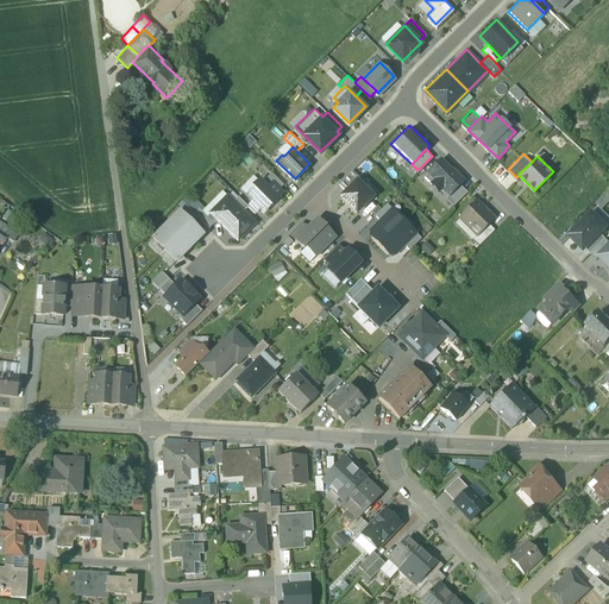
[(463,178),(441,158),(426,172),(432,178),(427,182),(438,193),(443,188),(449,193),(459,182),(463,178)]
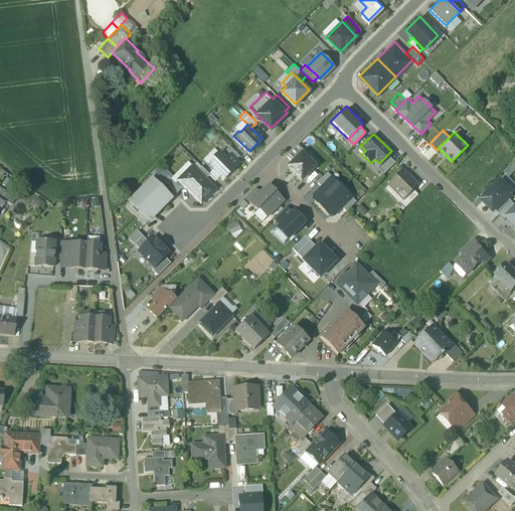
[(288,154),(294,160),(302,152),(305,149),(299,143),(288,154)]
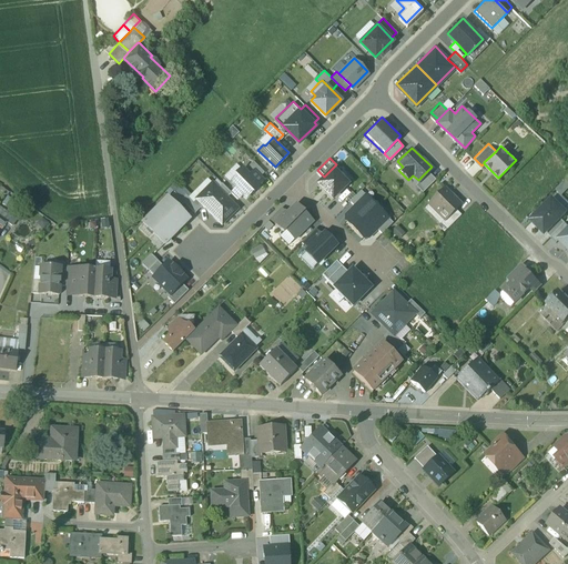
[(244,164),(230,179),(236,185),(232,191),(237,197),(243,191),(246,195),(261,181),(255,177),(263,169),(253,159),(246,167),(244,164)]
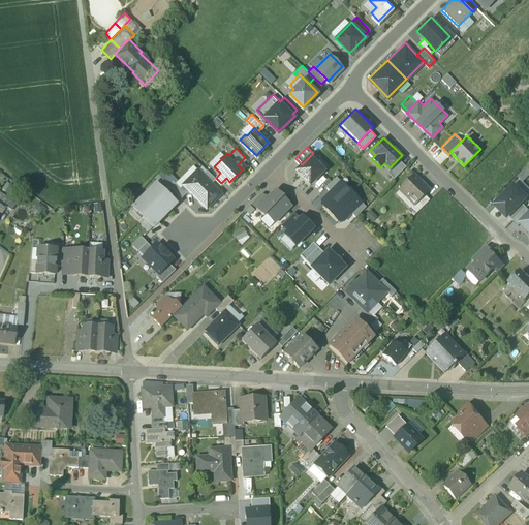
[(302,164),(298,170),(310,182),(323,168),(310,156),(302,164)]
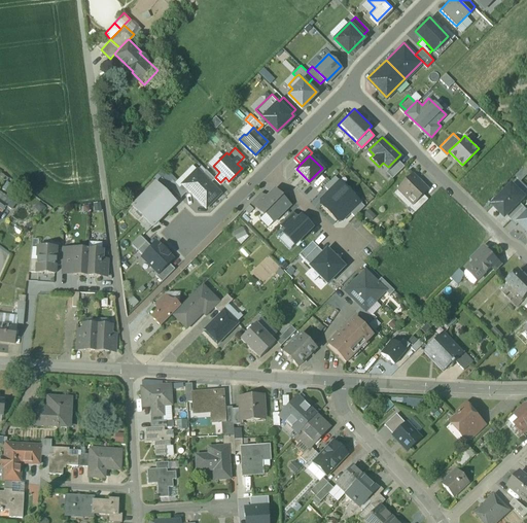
[(405,164),(397,158),(388,167),(386,170),(392,176),(405,164)]
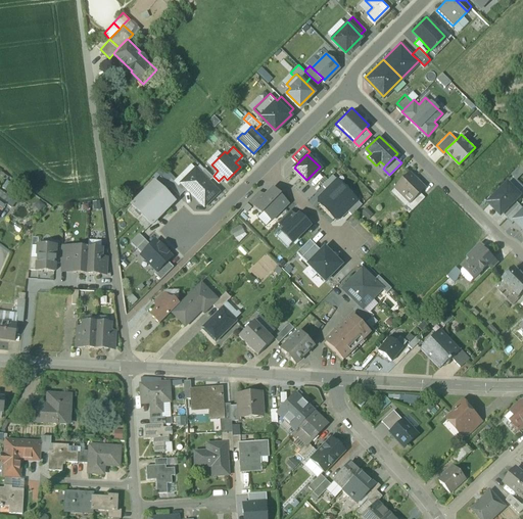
[(195,167),(182,180),(187,185),(204,203),(219,190),(200,171),(195,167)]
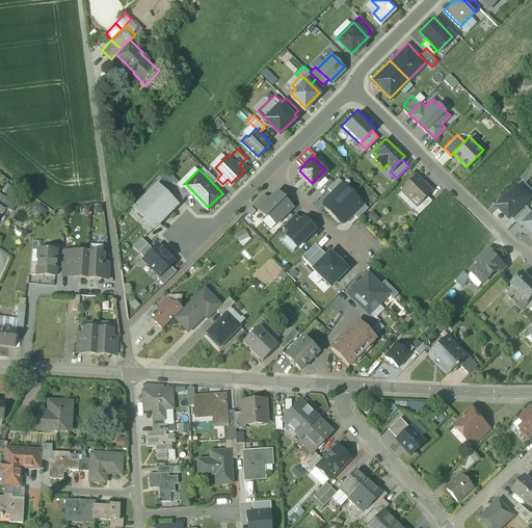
[(208,169),(204,174),(212,183),(216,178),(208,169)]
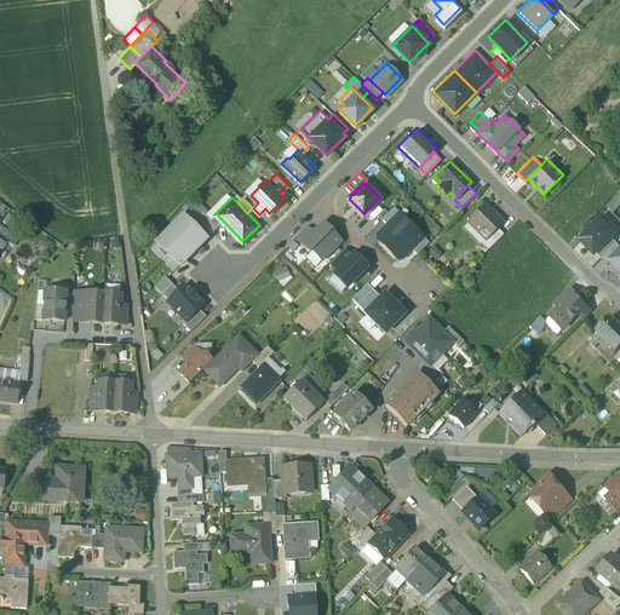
[(191,207),(197,213),(205,206),(199,200),(191,207)]
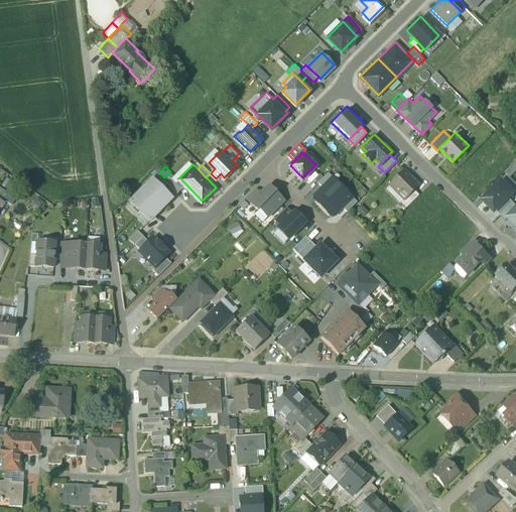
[(403,168),(390,182),(403,197),(404,197),(414,187),(417,183),(412,178),(413,177),(409,173),(408,174),(403,168)]
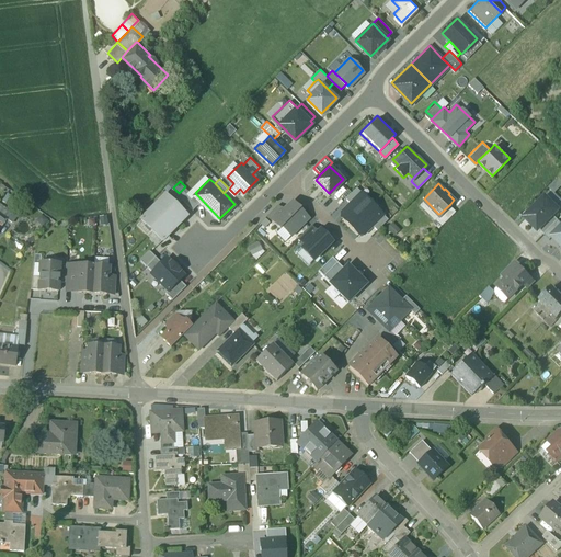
[(165,193),(175,204),(182,197),(172,188),(165,193)]
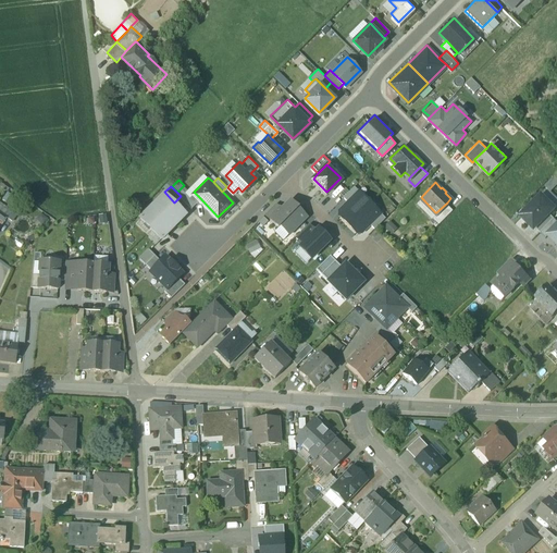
[(199,198),(199,197),(194,192),(190,195),(183,188),(178,193),(192,206),(199,198)]
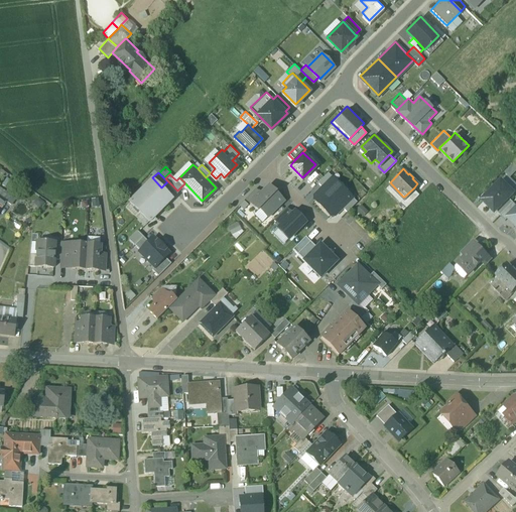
[(311,196),(321,205),(342,183),(332,175),(311,196)]
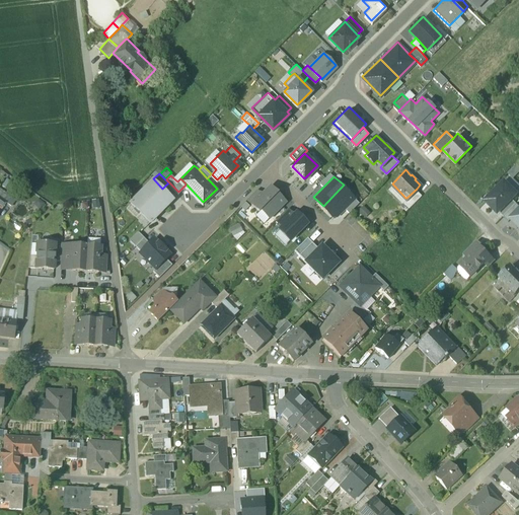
[(153,178),(131,201),(150,220),(169,202),(159,192),(162,189),(153,178)]
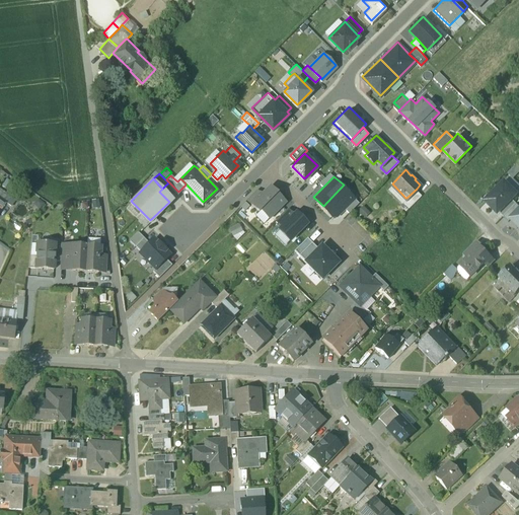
[(504,179),(485,199),(498,211),(499,210),(512,197),(517,192),(504,179)]
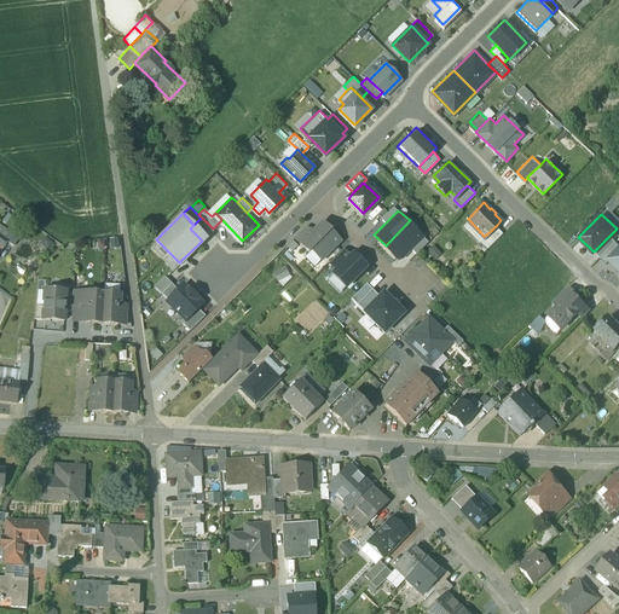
[(322,219),(300,241),(318,260),(340,238),(322,219)]
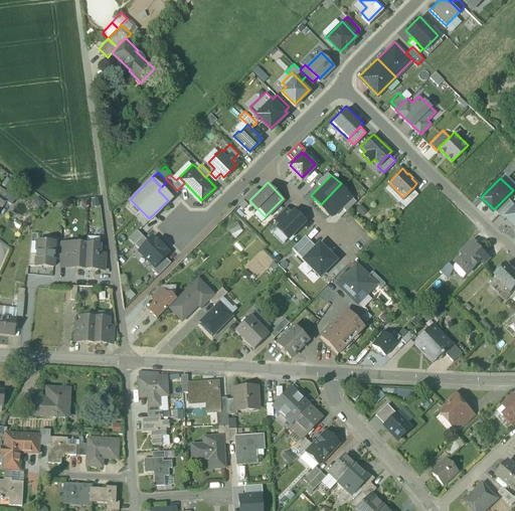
[(402,196),(389,182),(385,186),(398,200),(399,199),(402,196)]
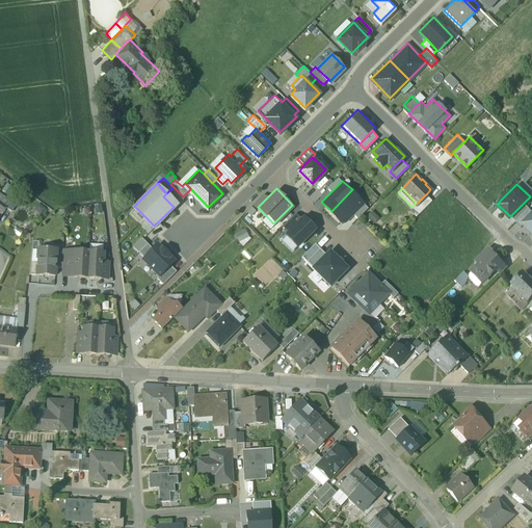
[(331,211),(343,222),(364,201),(352,189),(331,211)]
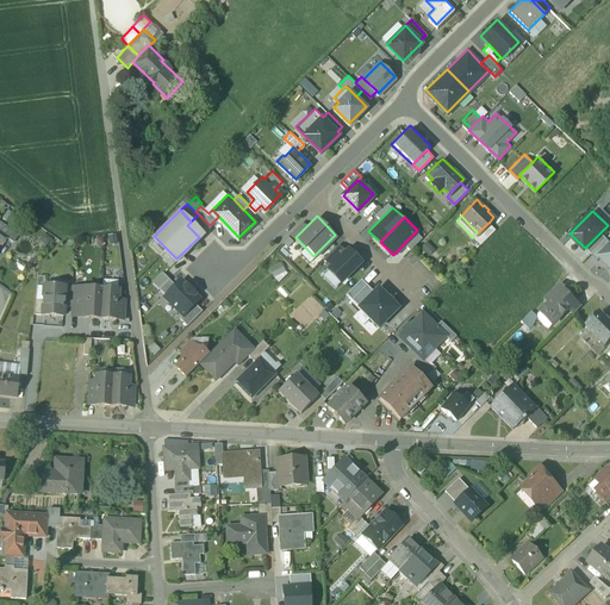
[(8,225),(0,218),(0,228),(7,234),(14,224),(11,222),(8,225)]
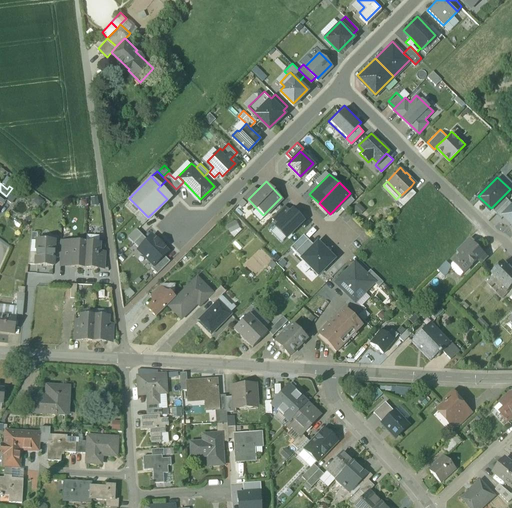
[(411,186),(401,195),(400,195),(397,198),(403,203),(415,191),(411,186)]
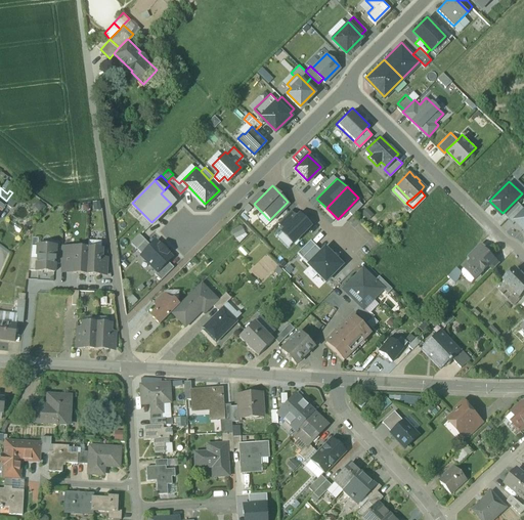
[(17,196),(12,192),(6,201),(6,202),(11,205),(17,196)]
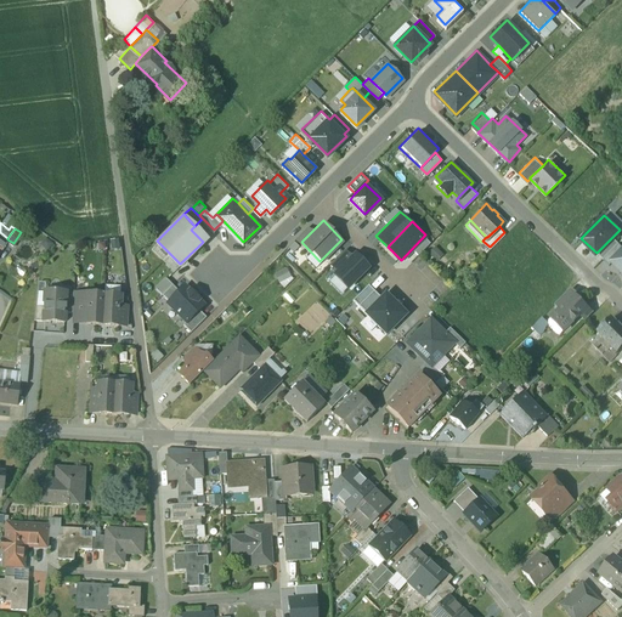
[(614,236),(598,252),(603,256),(618,241),(614,236)]
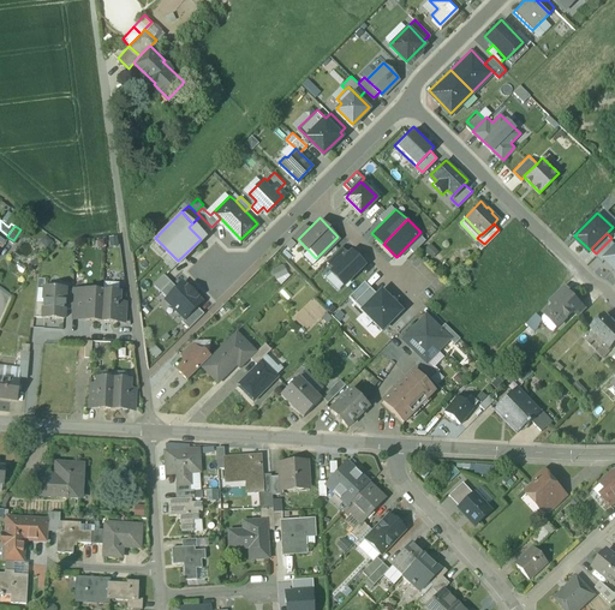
[(614,241),(602,255),(614,268),(614,241)]
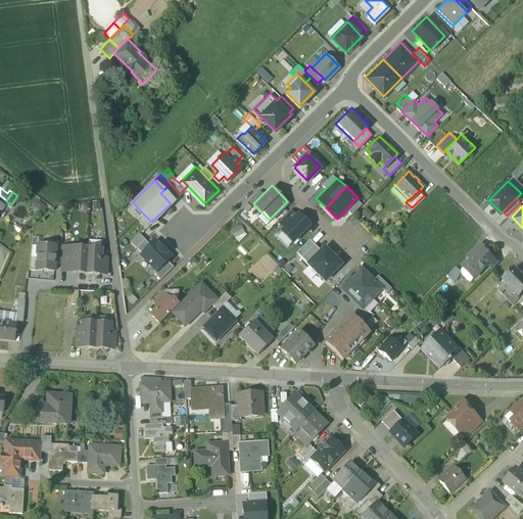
[(285,226),(296,215),(290,208),(279,220),(285,226)]
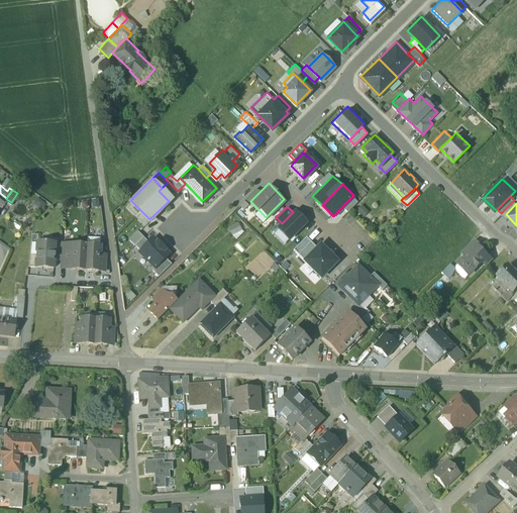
[(293,212),(279,227),(290,238),(307,220),(296,210),(293,212)]
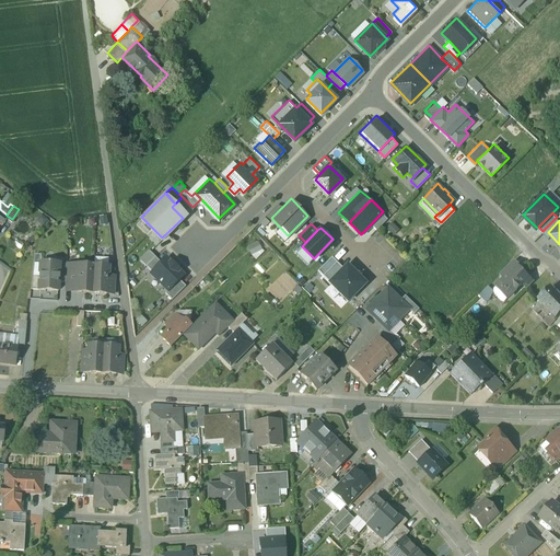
[(255,255),(265,250),(259,238),(248,242),(255,255)]
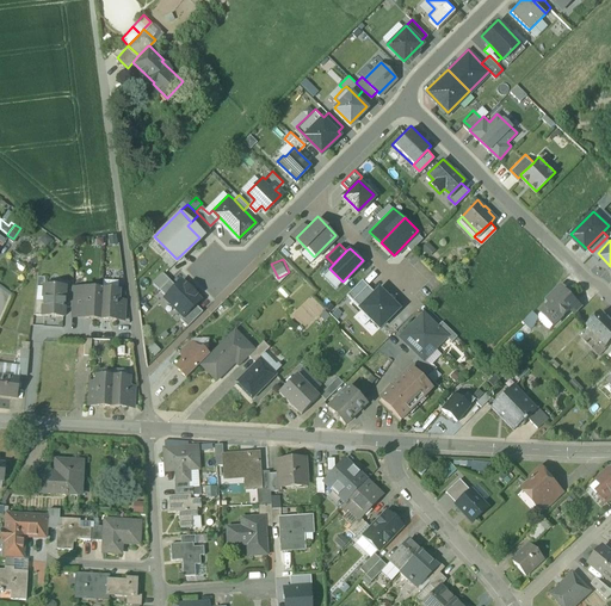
[(160,286),(170,277),(164,271),(154,280),(160,286)]
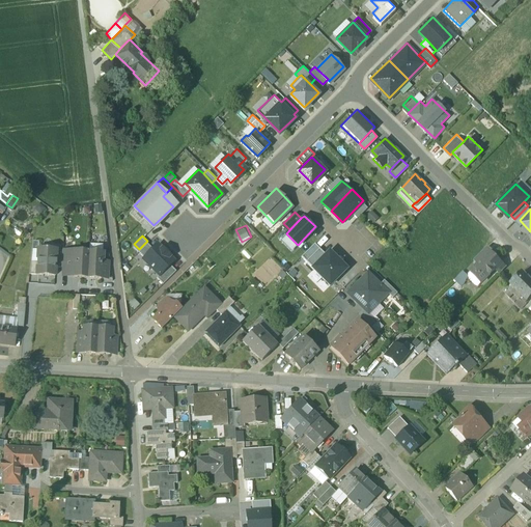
[(144,255),(152,247),(147,241),(139,249),(144,255)]
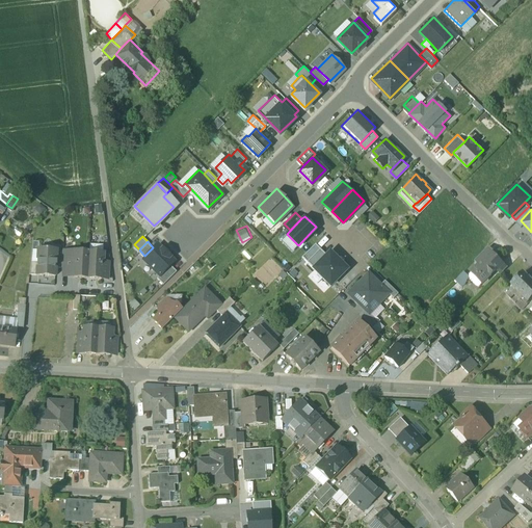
[(301,255),(314,266),(326,253),(315,241),(301,255)]
